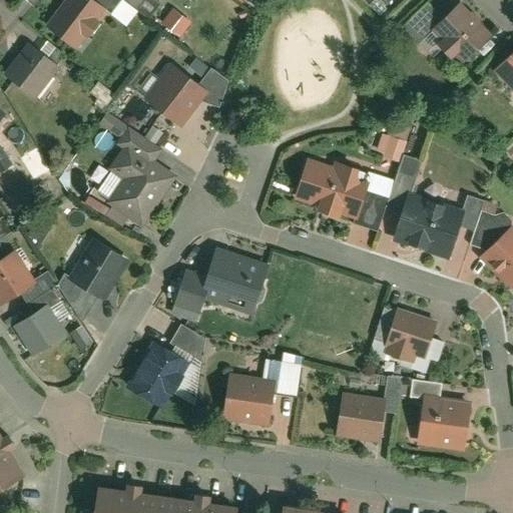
[(63,0),(45,22),(74,46),(85,34),(88,35),(99,21),(97,19),(105,9),(94,0),(63,0)]
